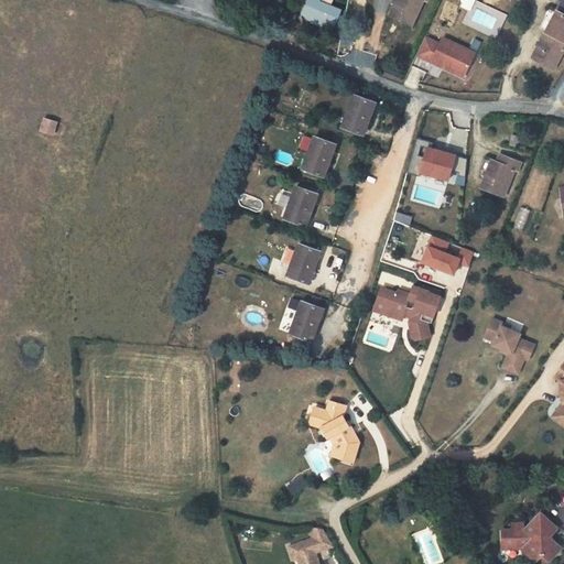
[(300,0),(311,4),(307,13),(316,17),(317,20),(316,23),(334,31),(342,11),(333,7),(322,3),(323,0),(300,0)]
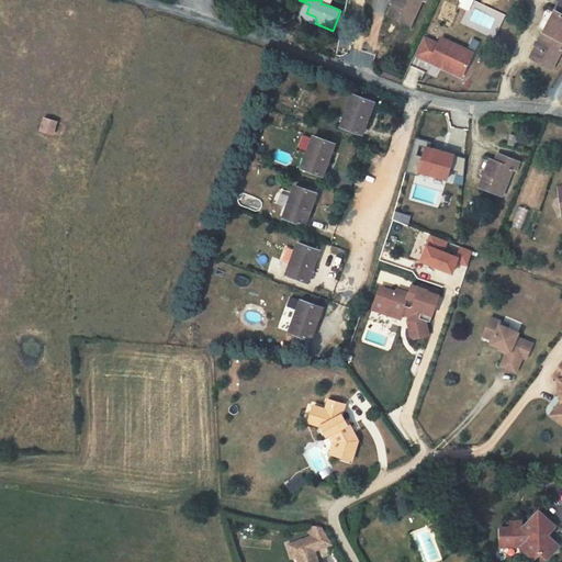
[(395,0),(397,1),(395,6),(393,4),(393,6),(389,14),(409,25),(420,0),(395,0)]
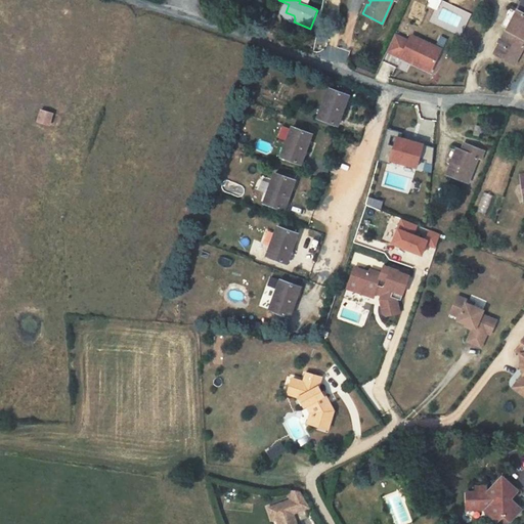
[(523,0),(522,0),(494,53),(514,63),(523,45),(523,0)]
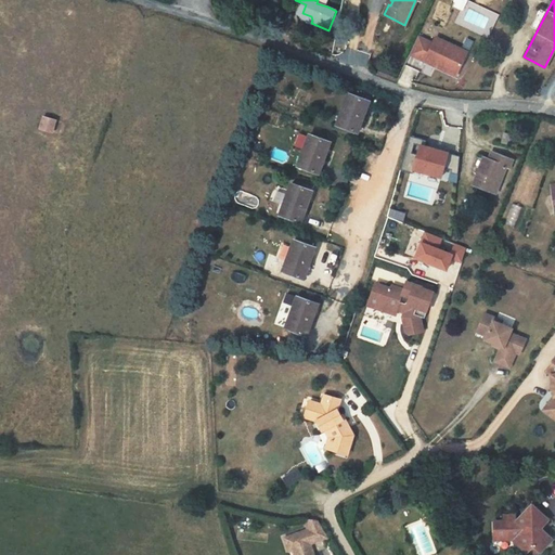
[(311,16),(302,13),(300,17),(304,24),(310,26),(311,23),(312,20),(311,16)]
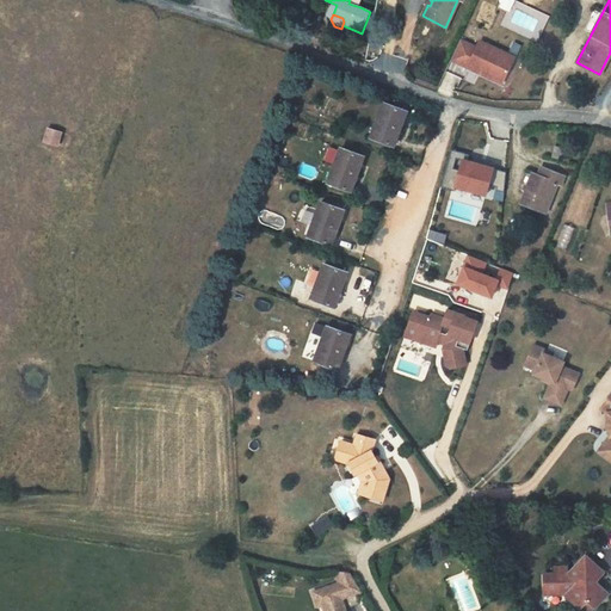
[(463,41),(454,61),(487,75),(491,71),(507,79),(517,57),(482,42),(479,48),(463,41)]
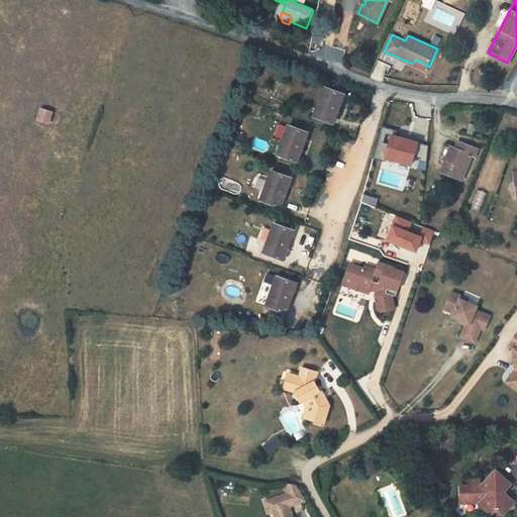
[(412,64),(427,71),(429,67),(415,60),(412,64)]
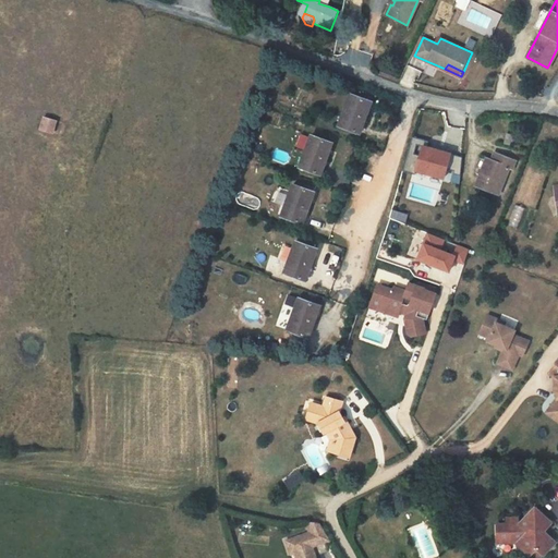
[(371,102),(350,94),(338,125),(359,134),(371,102)]
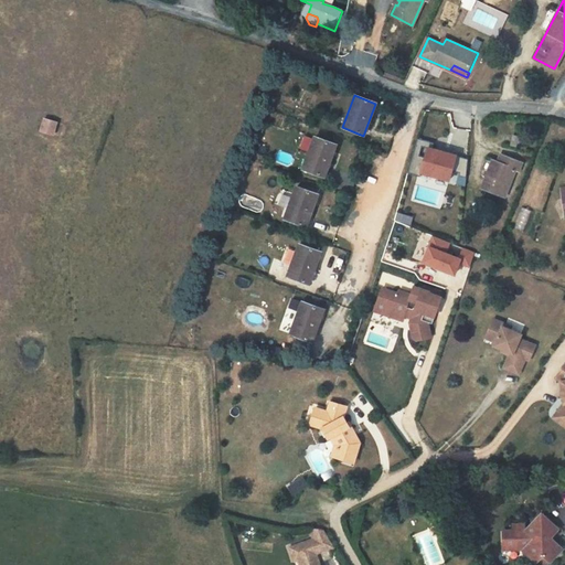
[(56,123),(45,119),(41,131),(52,135),(56,123)]
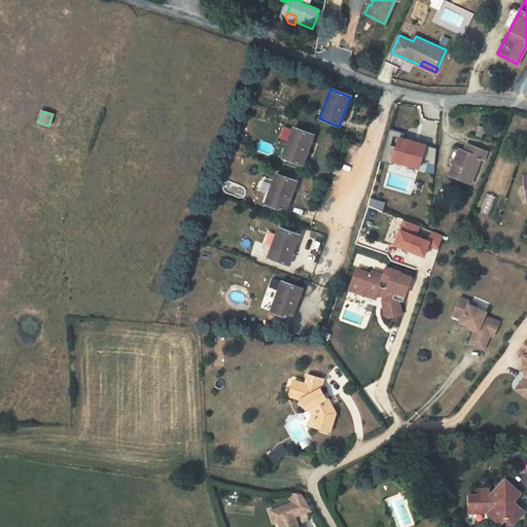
[(314,135),(293,127),(282,157),(303,165),(314,135)]
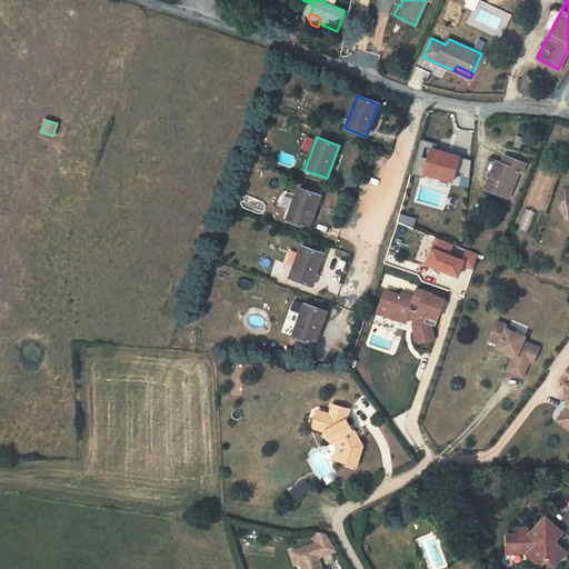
[(518,138),(515,147),(529,153),(532,143),(518,138)]
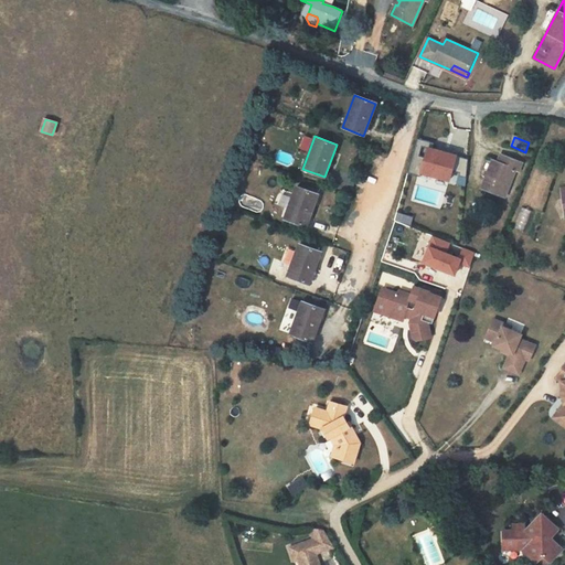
[(420,177),(423,168),(451,176),(454,166),(461,168),(460,171),(467,172),(468,159),(433,149),(434,142),(418,138),(408,173),(420,177)]
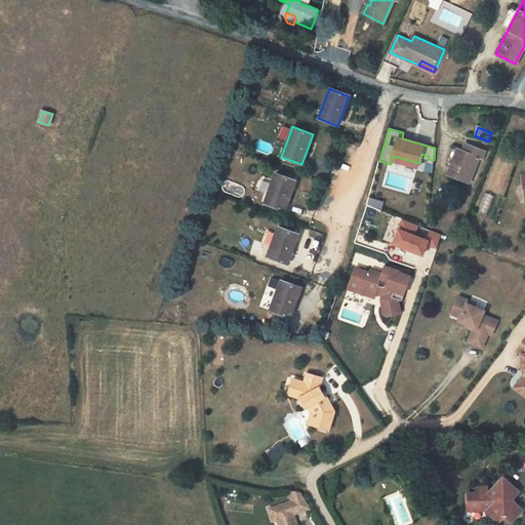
[(485,152),(465,144),(462,151),(458,149),(448,173),(470,183),(479,158),(482,159),(485,152)]
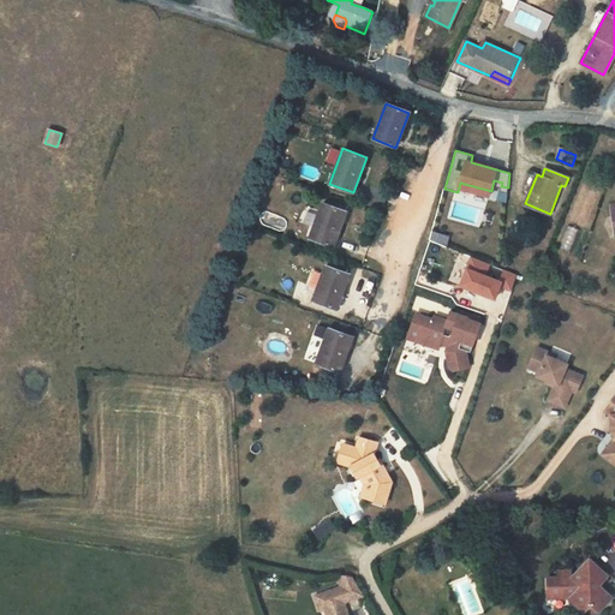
[(346,213),(322,203),(309,238),(333,248),(346,213)]
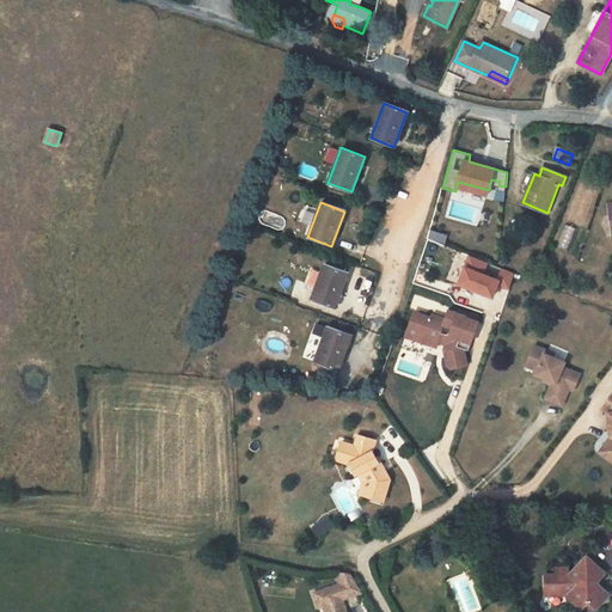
[(485,263),(469,256),(457,283),(490,298),(497,281),(481,275),(485,263)]
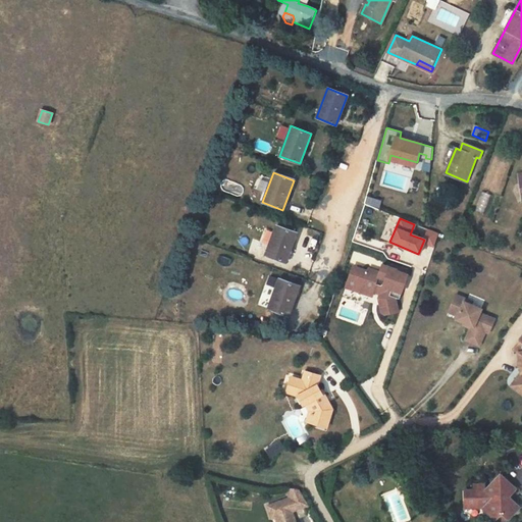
[(296,233),(275,225),(264,255),(285,262),(296,233)]
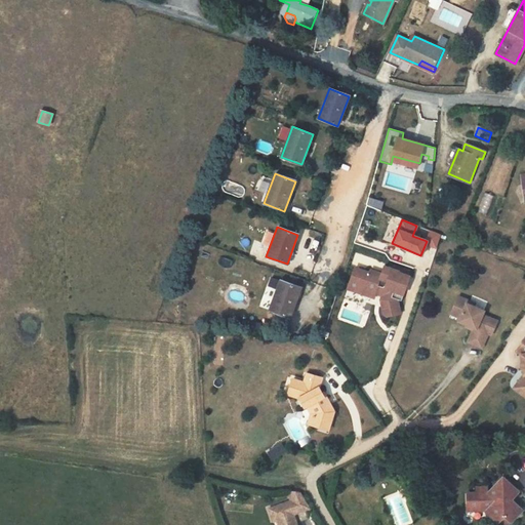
[(425,237),(427,230),(416,227),(414,235),(425,237)]
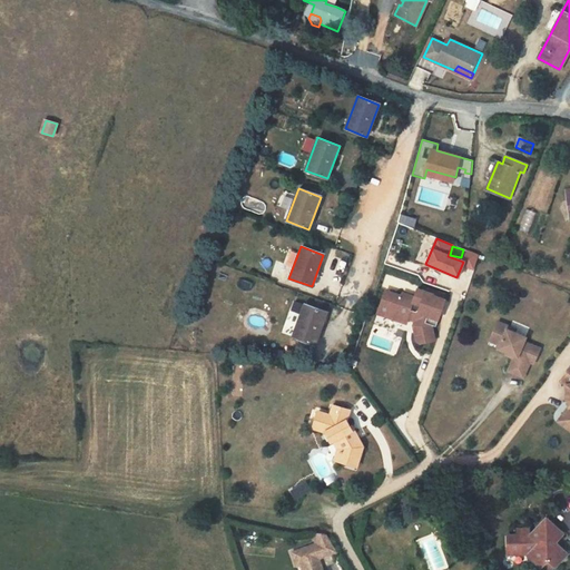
[(501,256),(499,263),(509,267),(511,261),(501,256)]
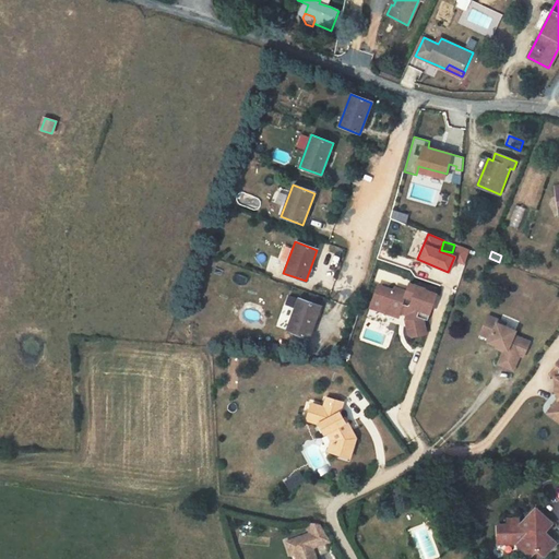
[(511,259),(501,256),(499,262),(509,265),(511,259)]
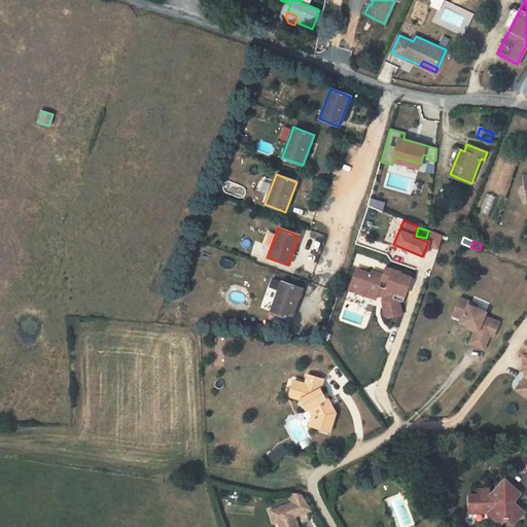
[(393,267),(392,270),(399,272),(399,274),(409,277),(410,272),(393,267)]
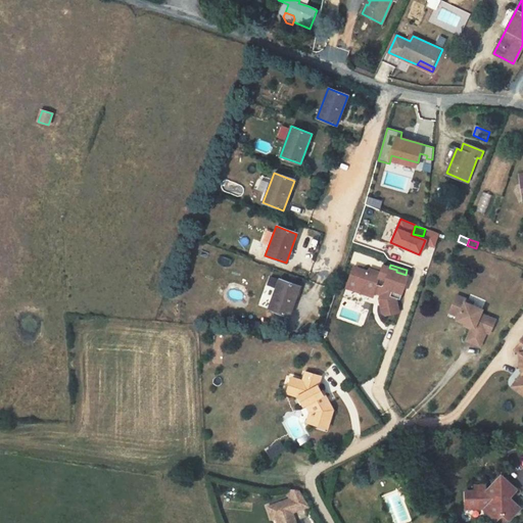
[(408,275),(406,275),(396,272),(396,270),(389,268),(383,266),(380,273),(370,270),(369,272),(358,268),(354,276),(359,283),(359,284),(357,290),(364,292),(364,294),(372,297),(374,291),(381,294),(379,299),(382,314),(384,316),(397,313),(395,299),(395,298),(399,299),(402,291),(401,291),(408,275)]
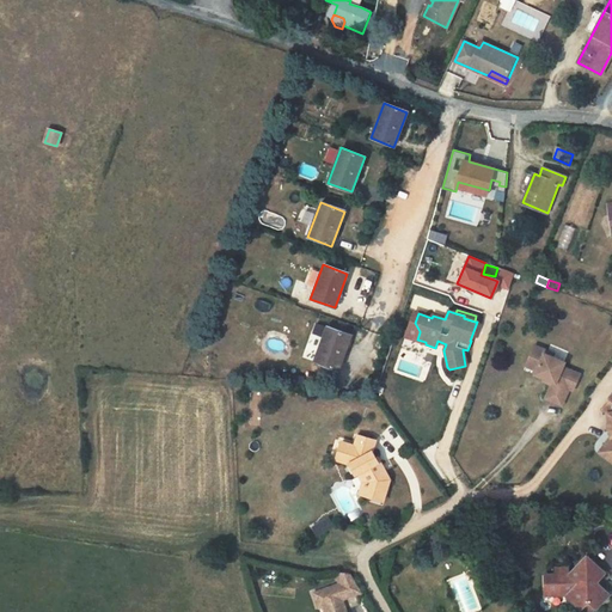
[(415,323),(418,313),(415,312),(407,337),(426,344),(426,342),(417,340),(420,332),(420,331),(415,323)]
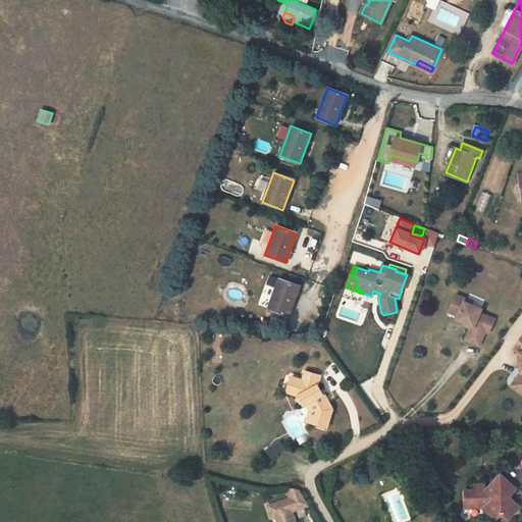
[(265,284),(275,289),(278,278),(269,275),(265,284)]
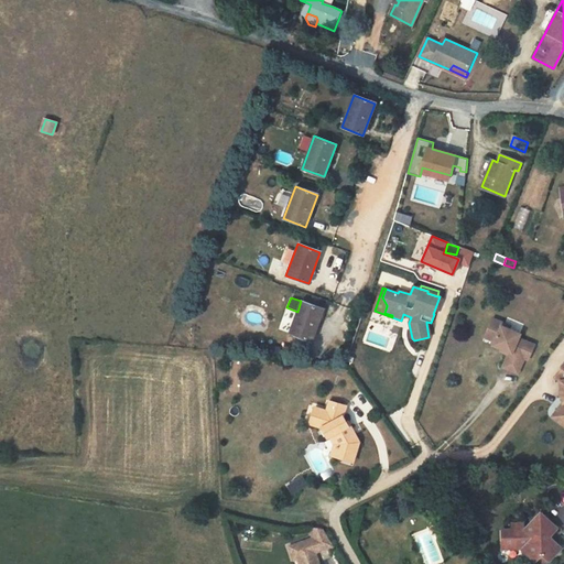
[(323,310),(301,301),(297,312),(290,333),(312,342),(323,310)]
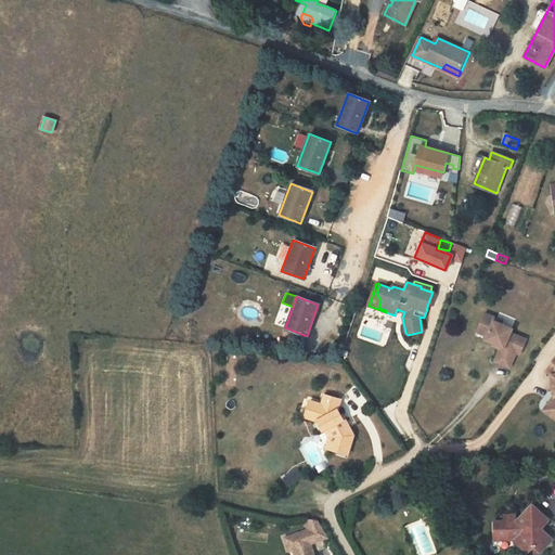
[(495,319),(483,313),(478,326),(488,330),(486,336),(483,339),(492,344),(500,346),(499,349),(493,361),(508,368),(515,352),(518,355),(525,339),(510,333),(511,328),(501,324),(494,322),(495,319)]
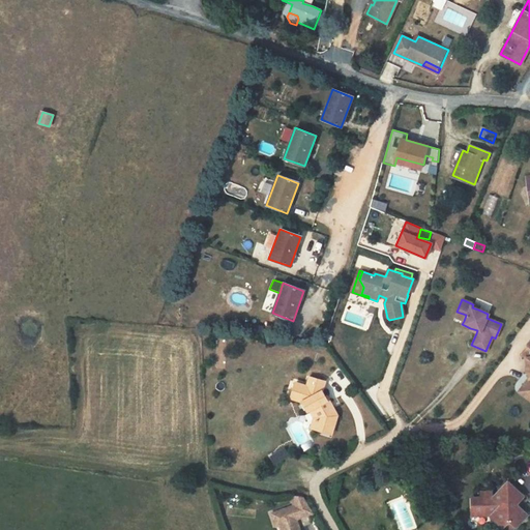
[(466,315),(457,312),(454,318),(464,321),(466,315)]
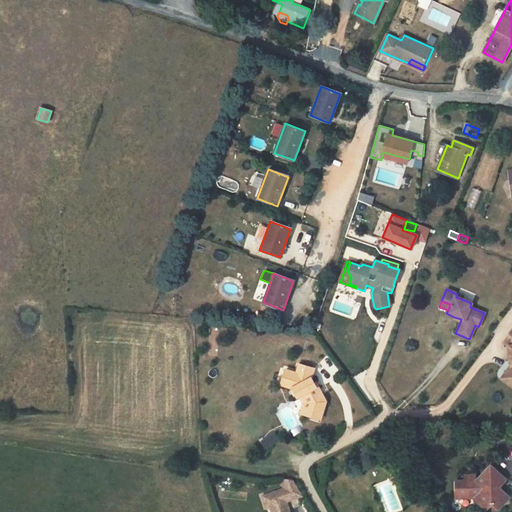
[(297,372),(286,369),(281,385),(292,389),(297,398),(300,396),(304,403),(306,408),(306,410),(318,414),(319,408),(325,405),(326,401),(318,386),(316,387),(314,383),(311,378),(315,369),(299,364),(297,372)]
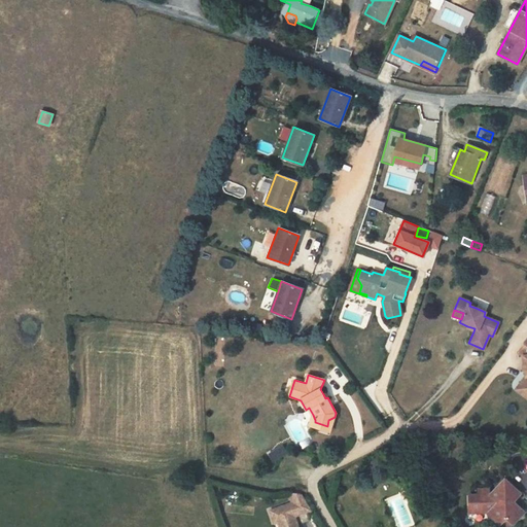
[(526,395),(526,389),(520,384),(517,388),(526,395)]
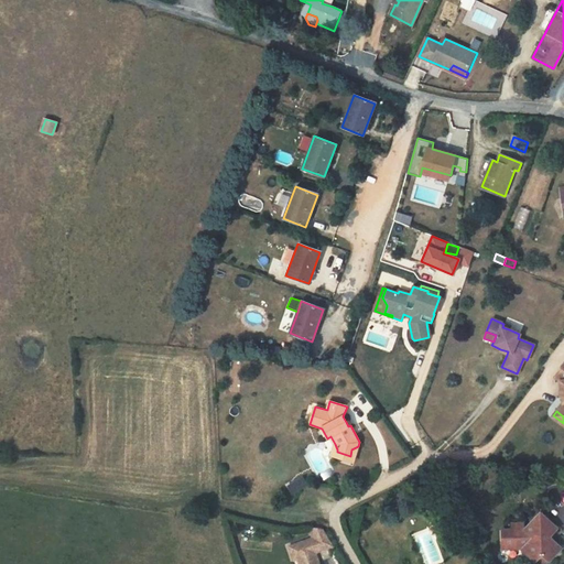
[(353,462),(358,446),(351,449),(350,456),(337,452),(337,449),(335,444),(331,455),(353,462)]
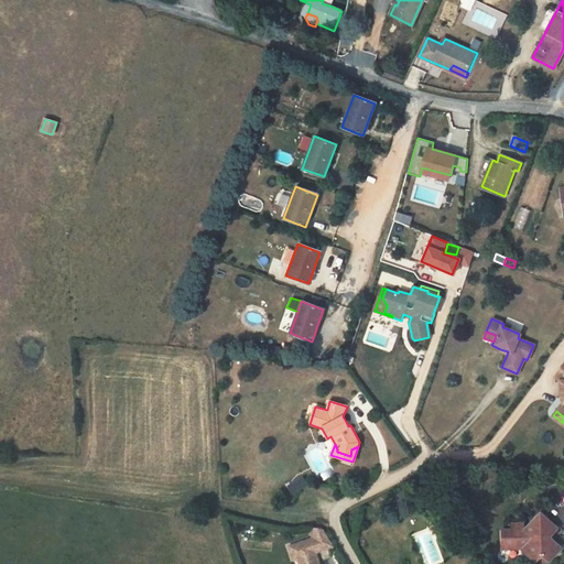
[(557,529),(540,513),(524,529),(524,523),(512,524),(512,530),(502,530),(503,550),(521,549),(523,549),(522,550),(535,562),(540,555),(543,555),(549,562),(561,549),(551,539),(548,540),(548,535),(552,535),(557,529)]
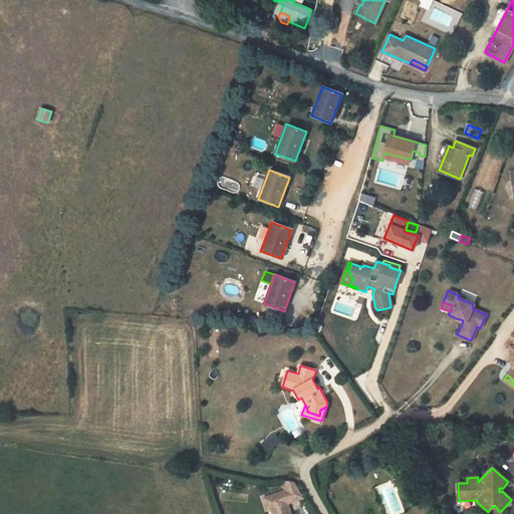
[(283,480),(290,503),(304,498),(294,481),(283,480)]
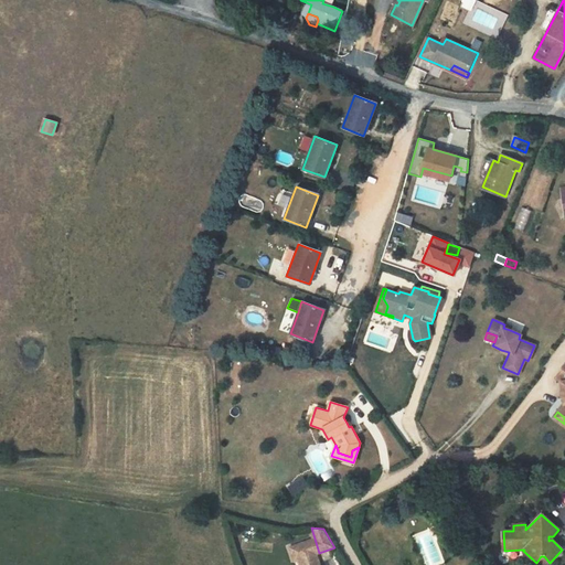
[(311,541),(290,547),(295,561),(299,560),(316,554),(311,541)]
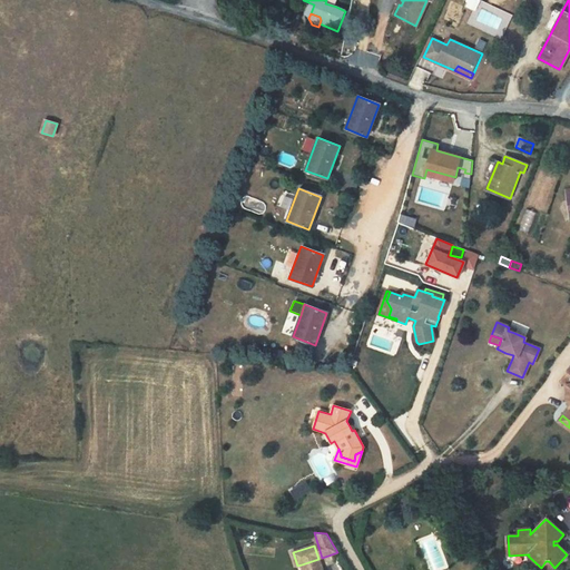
[(302,564),(303,569),(322,569),(318,559),(302,564)]
